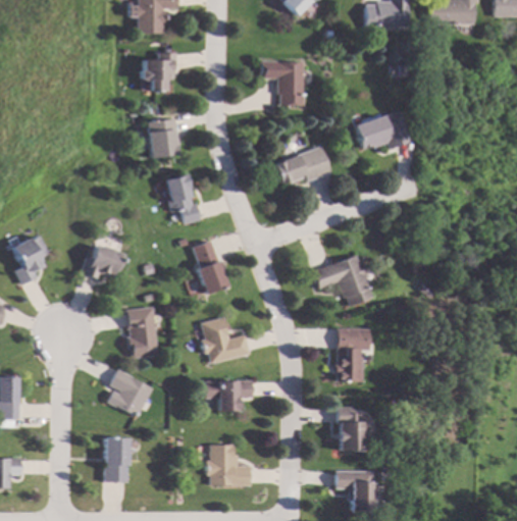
[(176,0),(176,5),(176,8),(164,8),(164,10),(166,10),(166,24),(163,24),(163,34),(138,34),(138,0),(176,0)]
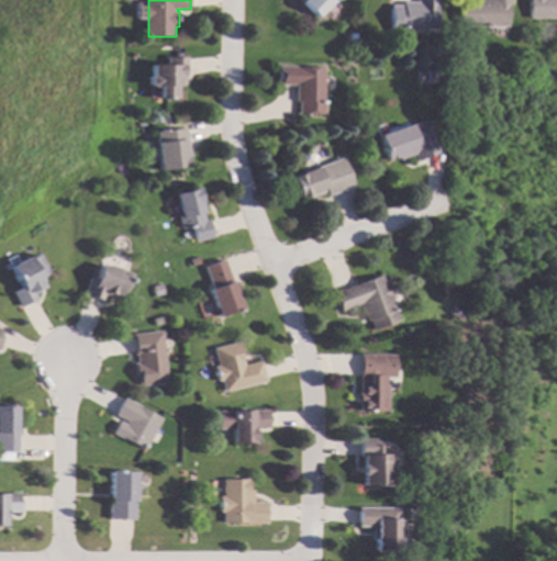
[(336,0),(318,19),(301,0),(336,0)]
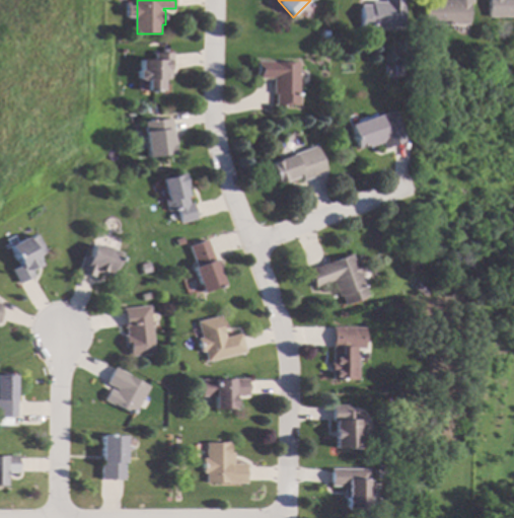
[(404,0),(404,26),(372,26),(372,28),(362,28),(363,4),(373,4),(373,1),(386,1),(386,0),(404,0)]
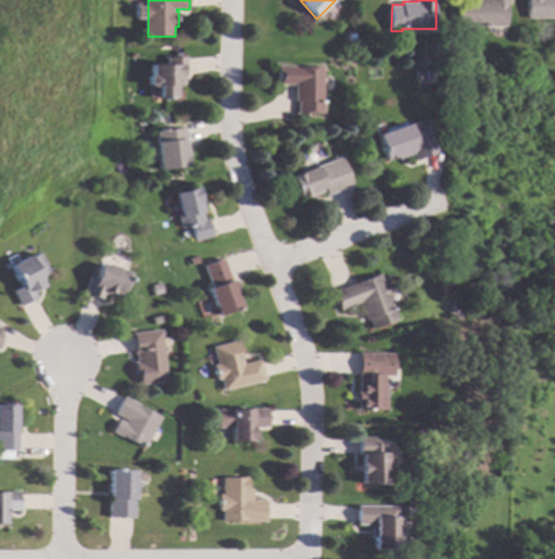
[(511,0),(512,3),(507,3),(508,26),(460,25),(459,0),(511,0)]
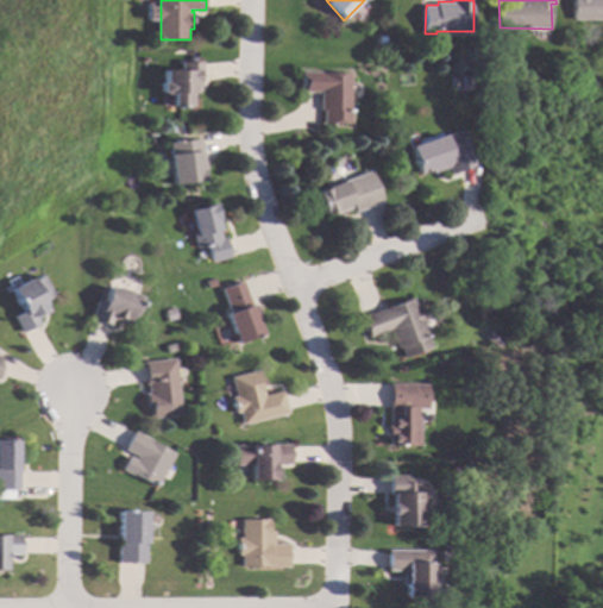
[(602,19),(575,19),(575,0),(602,0),(602,19)]
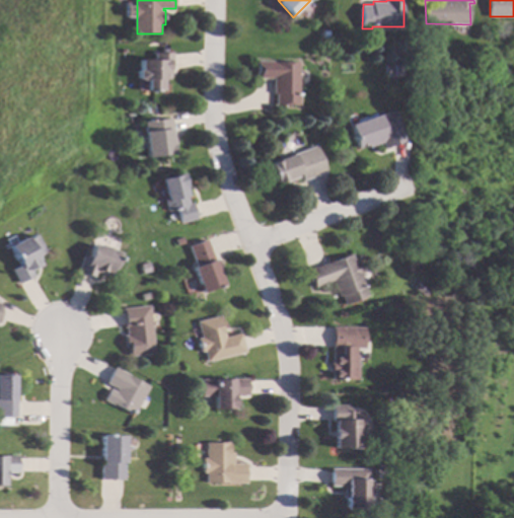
[(175,54),(175,67),(175,69),(172,69),(172,78),(166,78),(166,89),(150,89),(150,79),(143,80),(141,77),(141,70),(143,69),(144,61),(158,61),(159,53),(175,53),(175,54)]
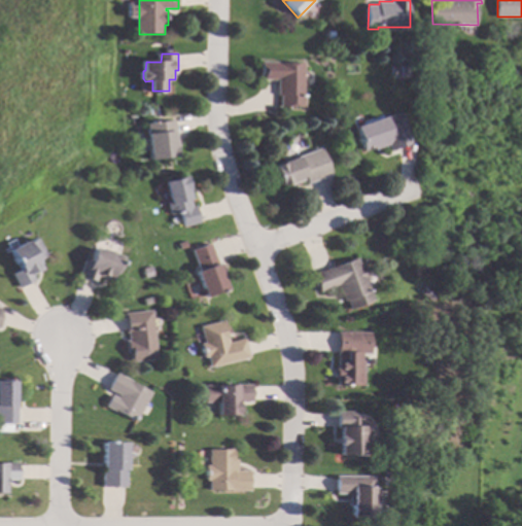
[(281,62),(307,63),(306,96),(308,96),(308,106),(283,106),(283,95),(281,95),(281,79),(268,79),(268,76),(265,76),(265,61),(281,61),(281,62)]
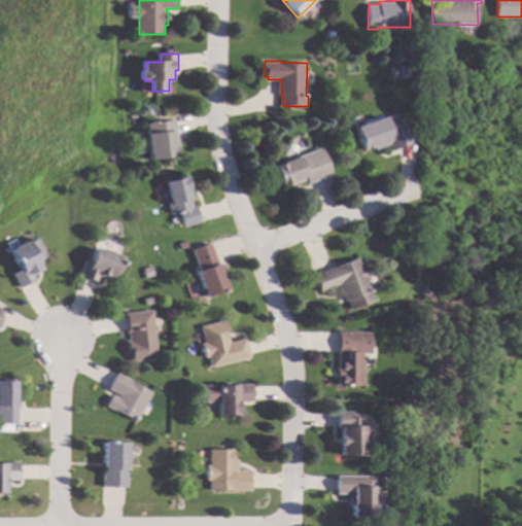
[(413,77),(404,77),(404,66),(412,65),(413,77)]
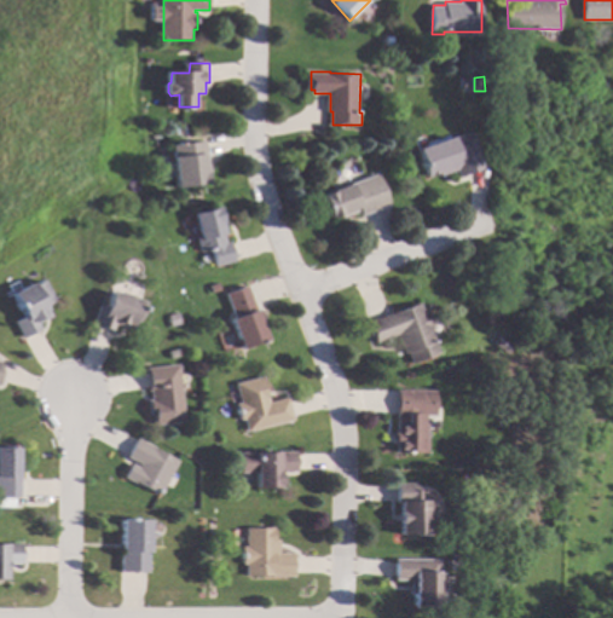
[(486,167),(470,173),(461,175),(458,169),(443,175),(443,172),(429,177),(420,149),(474,131),(486,167)]
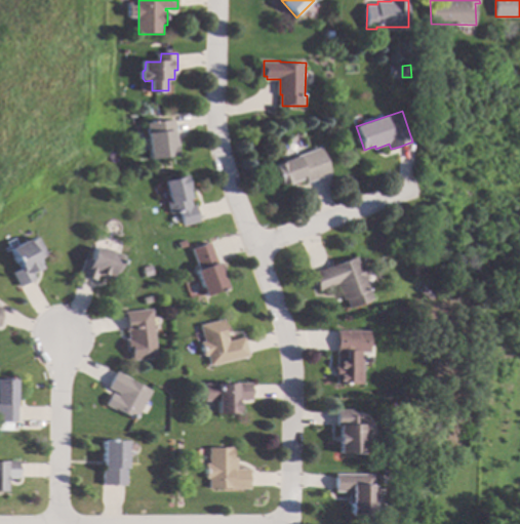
[(180,146),(177,146),(178,156),(155,158),(152,159),(149,123),(167,121),(176,120),(180,146)]
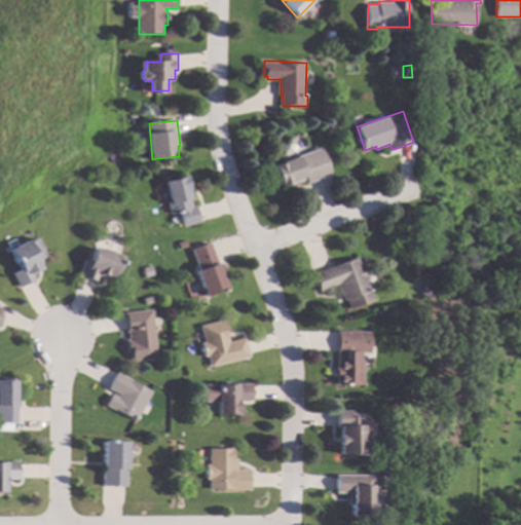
[(333,174),(310,183),(309,183),(307,178),(293,184),(292,181),(283,185),(275,165),(323,147),(333,174)]
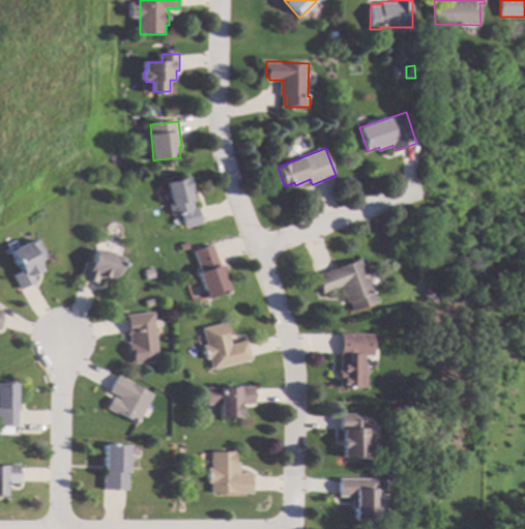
[(198,198),(195,199),(197,207),(201,206),(201,208),(204,222),(204,224),(186,228),(183,213),(173,215),(171,203),(173,203),(168,182),(193,176),(198,198)]
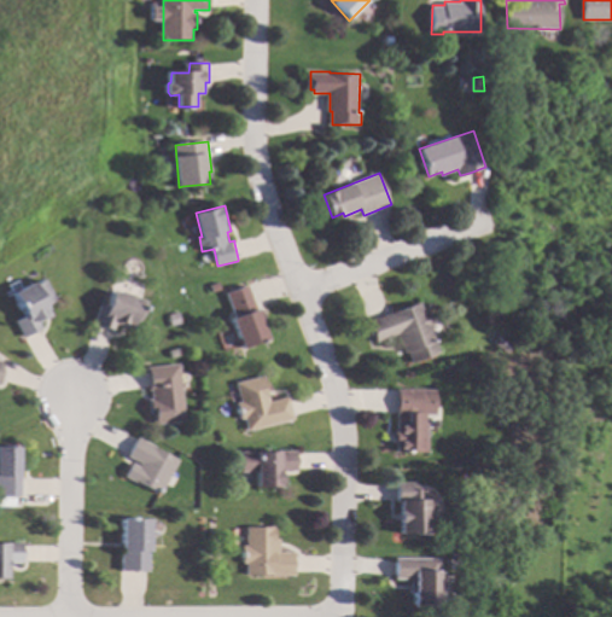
[(58,298),(50,303),(56,315),(42,322),(45,327),(44,329),(29,337),(28,337),(18,320),(28,314),(16,292),(36,281),(38,284),(47,279),(58,298)]
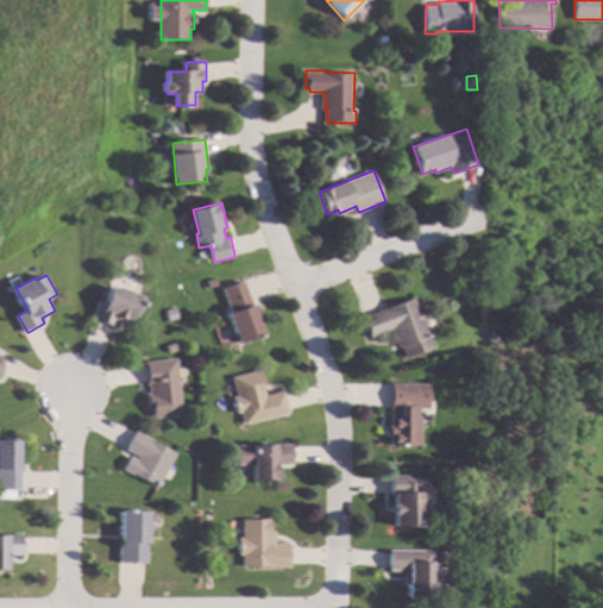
[(246,281),(255,305),(265,334),(239,343),(230,314),(233,313),(225,288),(227,287),(246,281)]
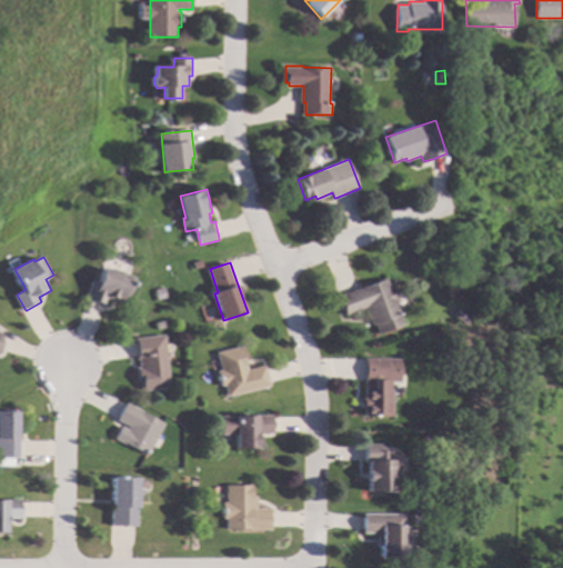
[(136,277),(127,304),(109,298),(108,304),(106,304),(91,298),(89,298),(94,281),(94,280),(100,281),(106,267),(136,277)]
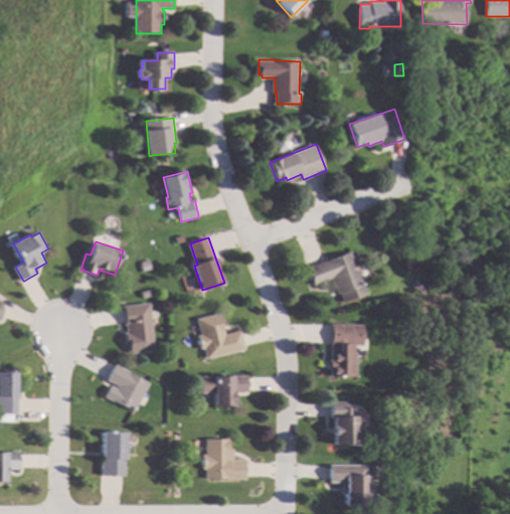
[(356,261),(360,259),(364,270),(360,271),(368,294),(345,302),(341,293),(338,294),(333,279),(313,286),(307,267),(309,266),(327,260),(353,250),(356,261)]
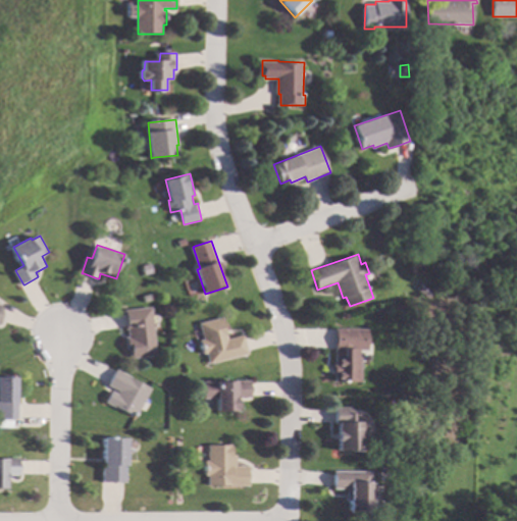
[(156,273),(147,275),(145,265),(154,263),(156,273)]
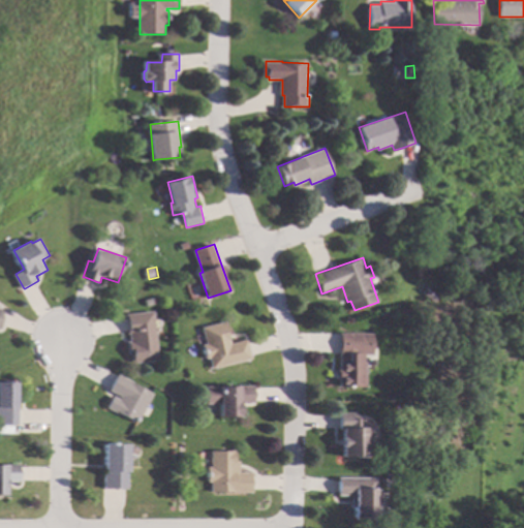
[(440,294),(435,301),(426,292),(430,286),(440,294)]
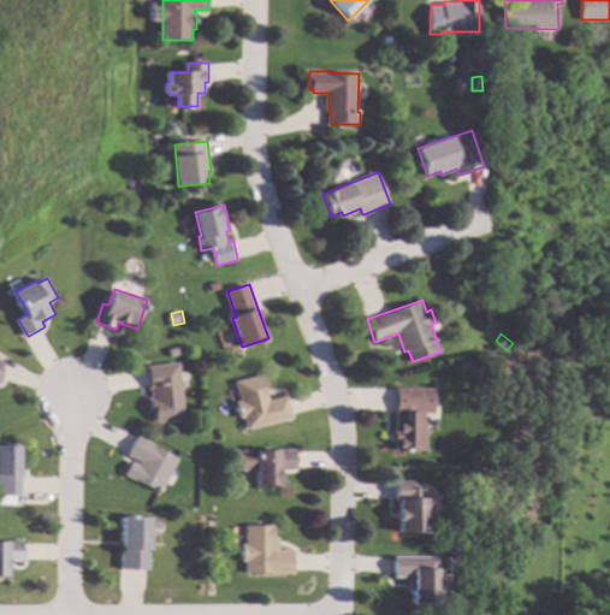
[(182,364),(188,419),(165,421),(158,423),(157,413),(153,413),(150,398),(154,397),(153,389),(152,389),(152,385),(149,370),(149,366),(182,362),(182,364)]
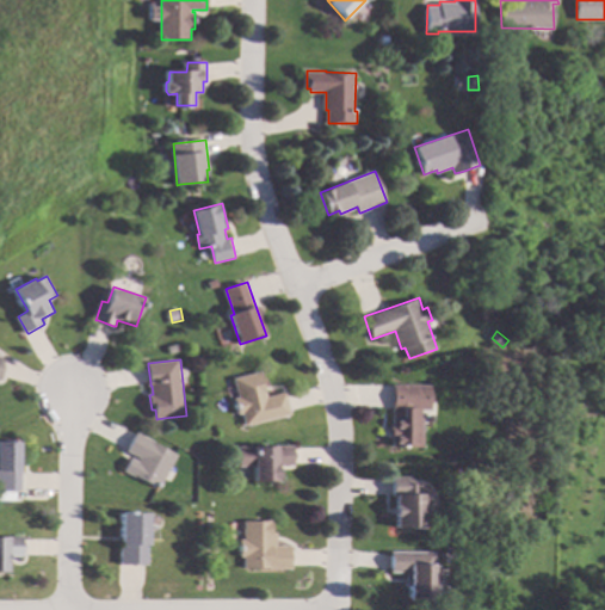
[(269,395),(288,390),(289,395),(292,410),(292,414),(247,425),(245,413),(239,414),(235,398),(240,396),(235,377),(264,371),(269,395)]
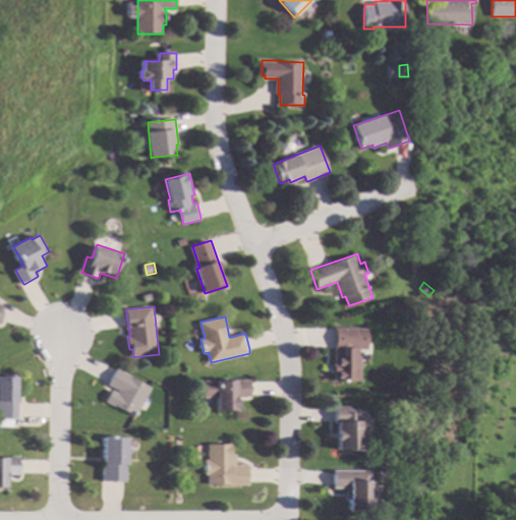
[(369,349),(359,349),(359,356),(362,356),(362,381),(337,381),(337,372),(335,372),(335,363),(337,363),(337,347),(338,329),(338,328),(369,328),(369,349)]
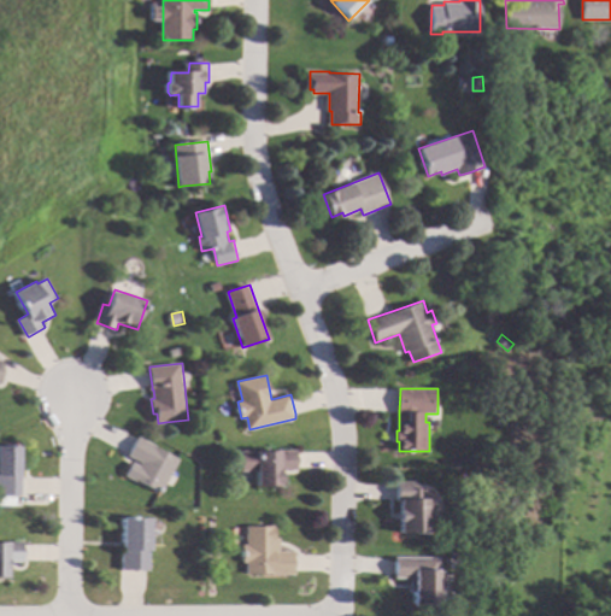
[(182,458),(163,493),(129,474),(136,462),(142,464),(144,462),(131,455),(131,453),(140,438),(141,435),(182,458)]
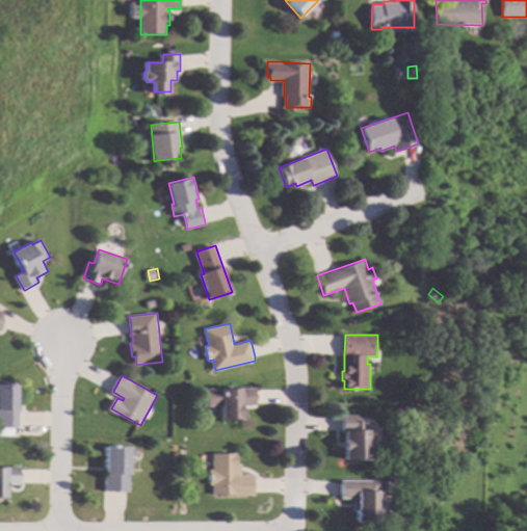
[(19,407),(21,408),(21,412),(21,427),(4,427),(0,427),(0,383),(20,385),(19,407)]
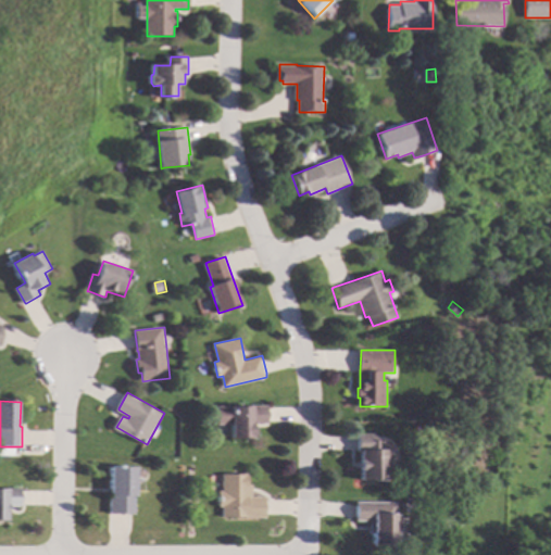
[(268,407),(270,421),(270,423),(257,423),(258,437),(233,437),(233,405),(268,405),(268,407)]
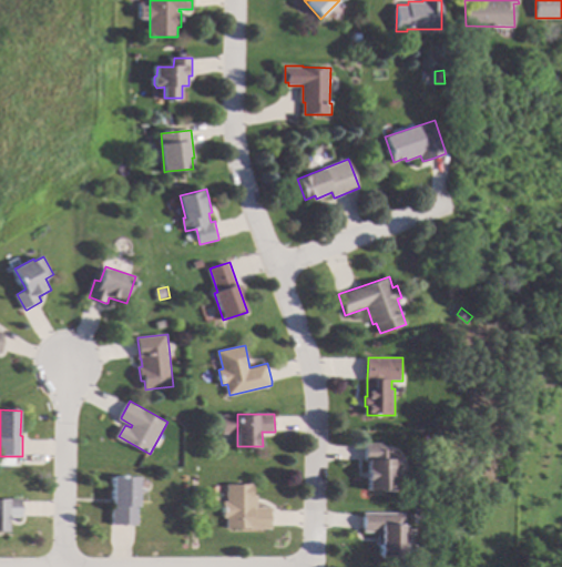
[(388,458),(395,458),(396,489),(371,489),(370,461),(367,462),(367,458),(367,446),(367,443),(387,442),(388,458)]
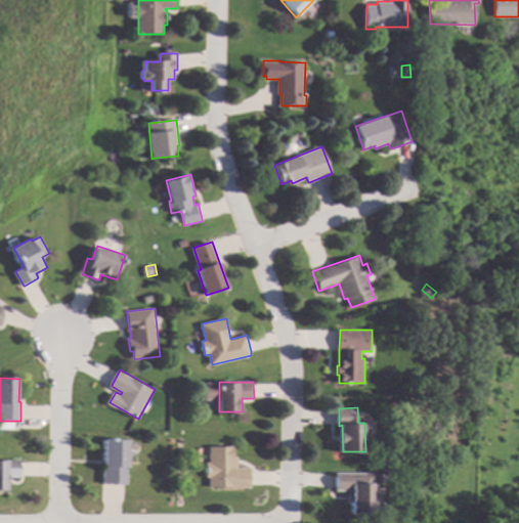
[(130,484),(128,484),(106,484),(106,440),(130,440),(130,484)]
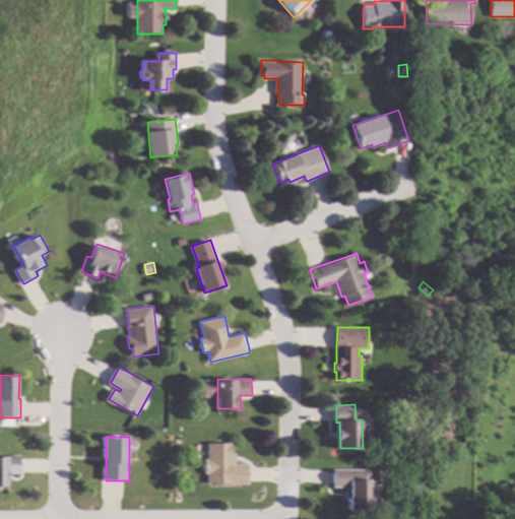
[(235,453),(239,453),(239,464),(251,464),(251,467),(251,480),(251,482),(211,483),(211,473),(207,473),(207,459),(210,458),(210,443),(234,443),(235,453)]
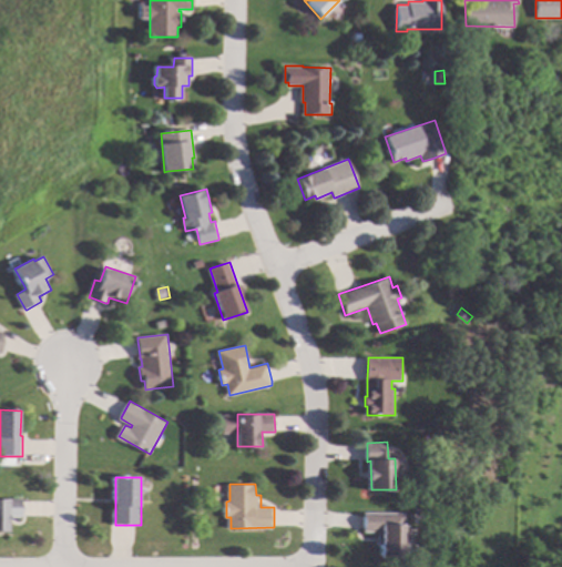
[(23,500),(23,515),(23,517),(12,517),(11,532),(0,530),(0,498),(23,499),(23,500)]
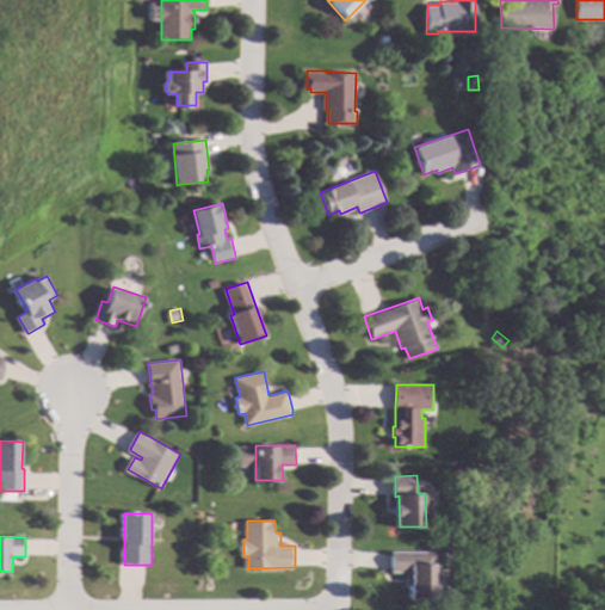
[(437,565),(437,592),(437,595),(437,598),(415,598),(412,598),(412,595),(412,585),(408,585),(408,572),(394,572),(394,567),(394,554),(394,552),(436,552),(437,552),(437,565)]
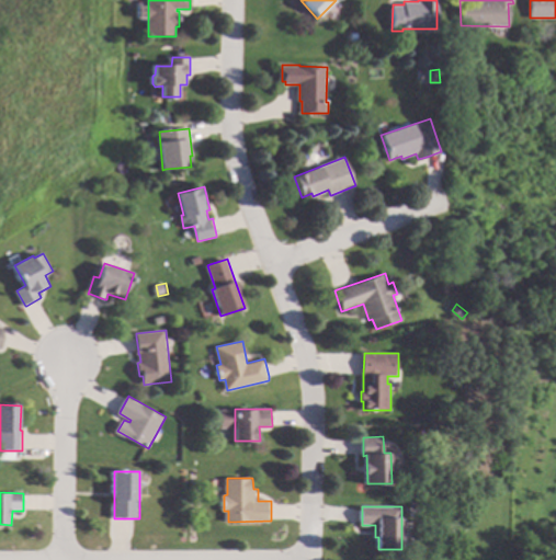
All buildings are outlined.
